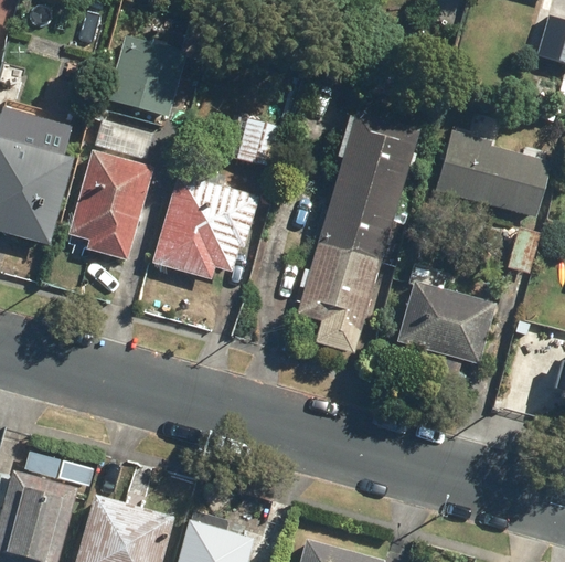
[(216,23),(190,17),(181,55),(123,39),(106,98),(170,117),(187,56),(205,62),(216,23)]
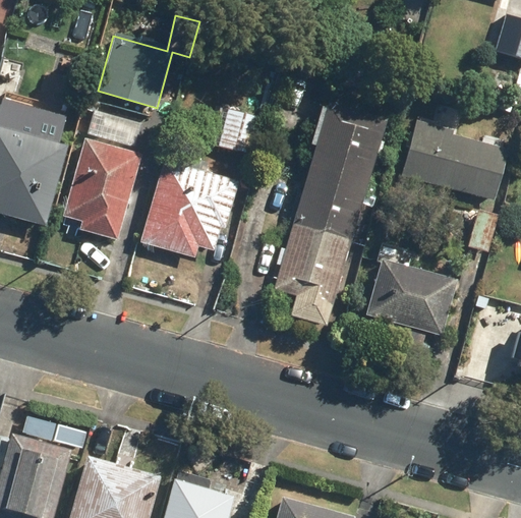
[(520,22),(503,17),(487,78),(514,85),(520,59),(520,22)]
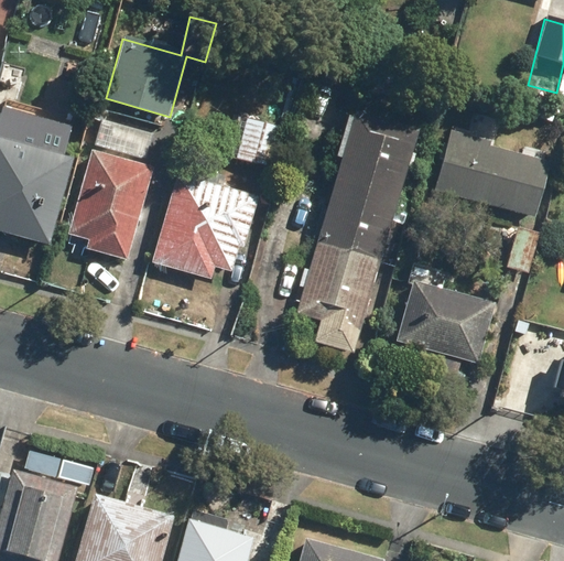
[(30,67),(6,61),(0,82),(0,101),(18,108),(30,67)]
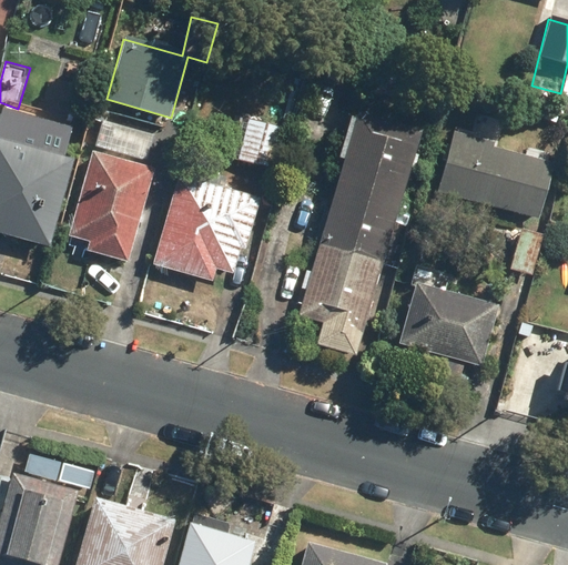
[(285,128),(236,113),(226,150),(240,153),(239,158),(274,168),(285,128)]
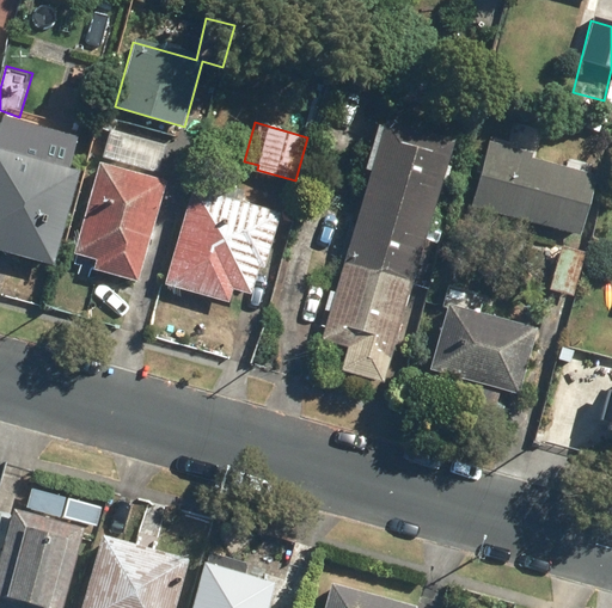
[(451,143),(391,126),(389,131),(380,129),(369,169),(374,171),(325,338),(350,345),(344,368),(383,380),(451,143)]
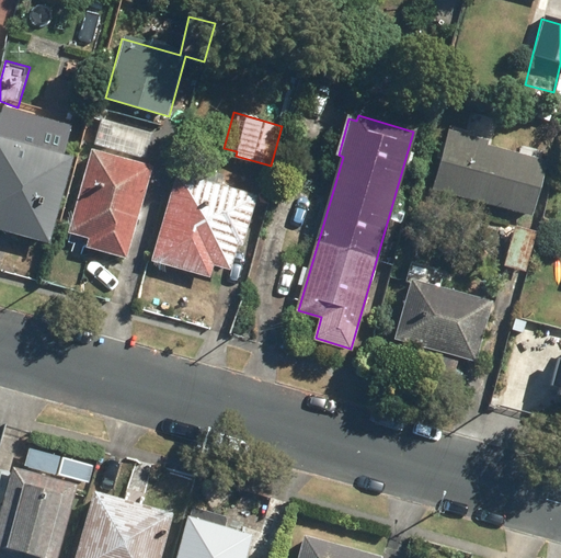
[(0,229),(48,243),(72,158),(63,156),(70,127),(38,117),(31,148),(0,138),(0,229)]
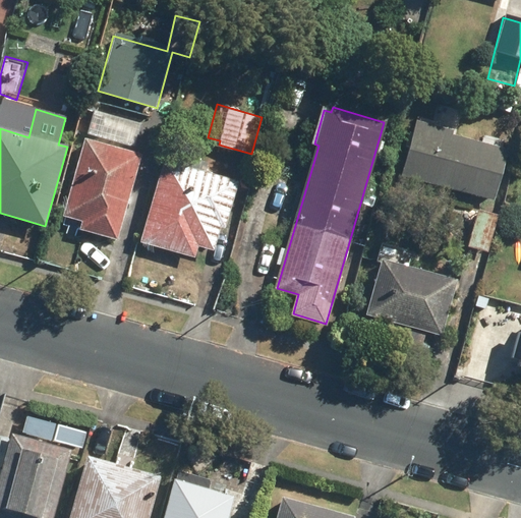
[(142,123),(93,109),(87,133),(136,148),(142,123)]
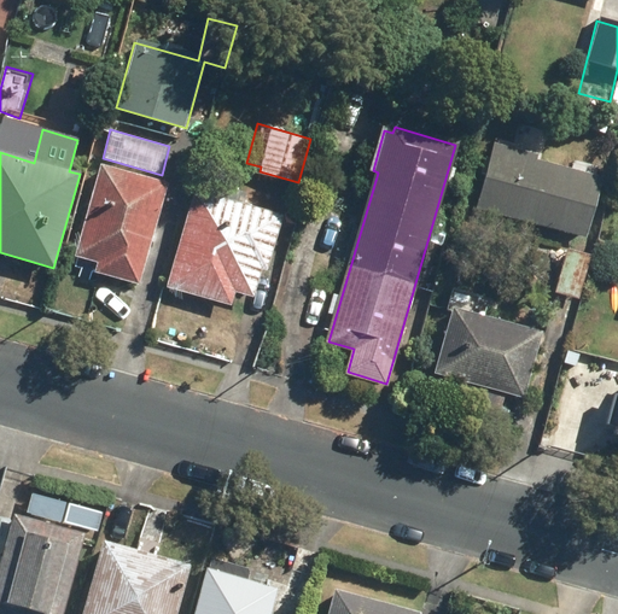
[(602,175),(495,146),(478,209),(586,237),(602,175)]
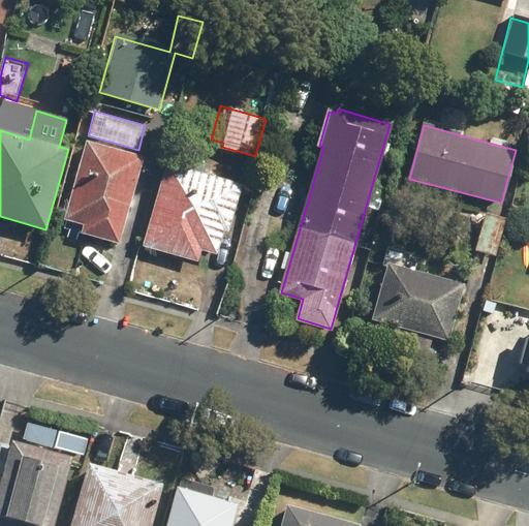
[(84,231),(118,241),(142,157),(88,143),(67,217),(86,223),(84,231)]
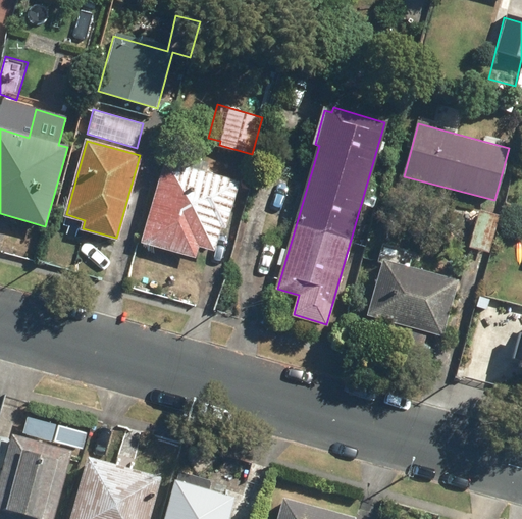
[(164,162),(142,241),(197,256),(200,246),(216,250),(221,227),(224,228),(237,184),(203,173),(206,164),(171,154),(168,163),(164,162)]
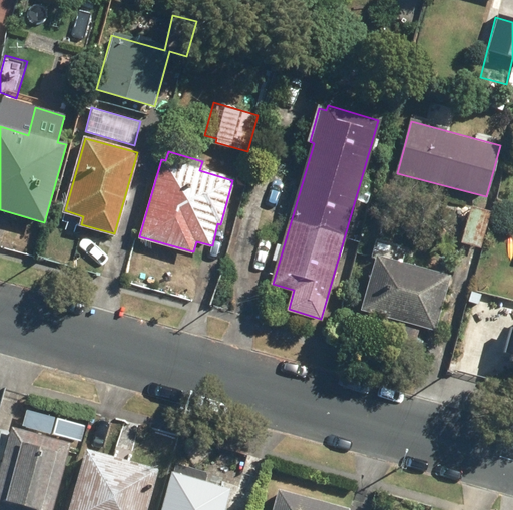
[(490,212),(472,206),(462,240),(481,245),(490,212)]
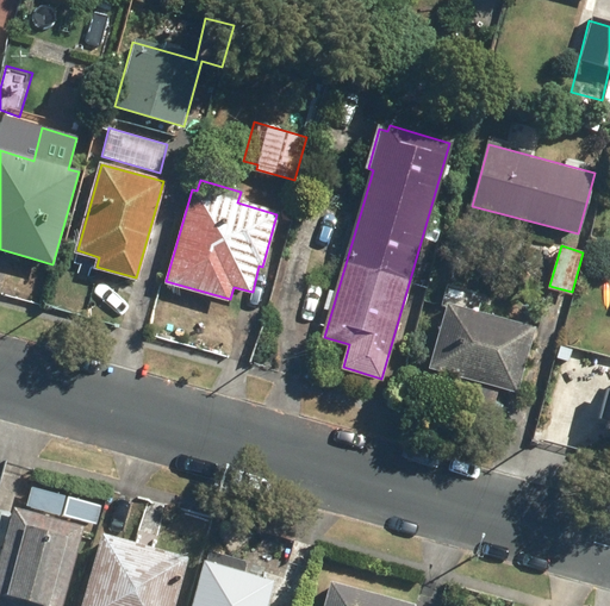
[(534,329),(450,306),(433,369),(460,376),(454,399),(490,410),(496,386),(517,392),(534,329)]
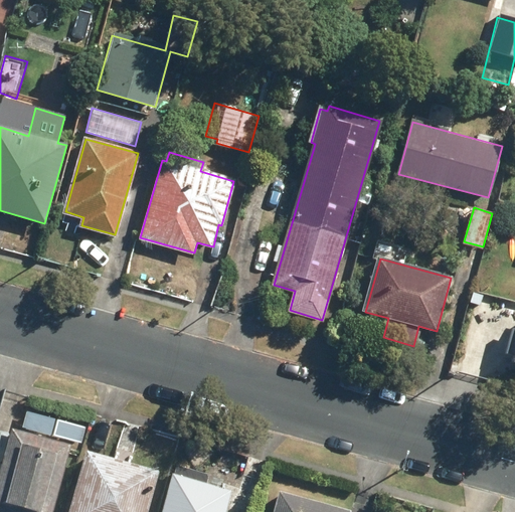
[(10,424),(0,461),(0,511),(48,511),(69,441),(10,424)]
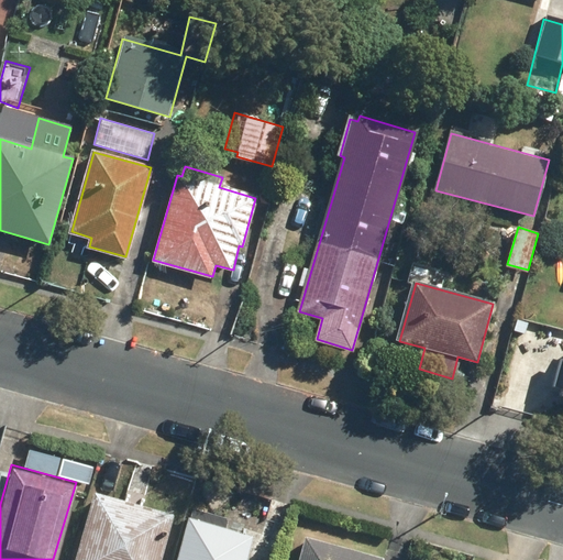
[(95,487),(74,559),(158,559),(173,509),(95,487)]
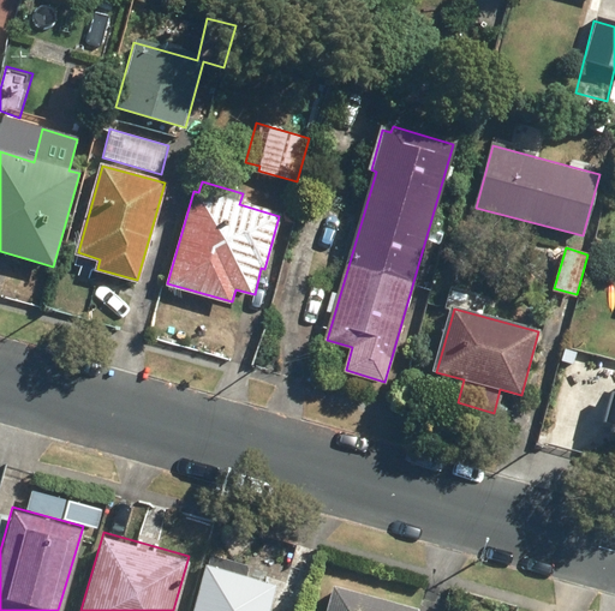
[(270,610),(280,579),(209,558),(193,610),(270,610)]
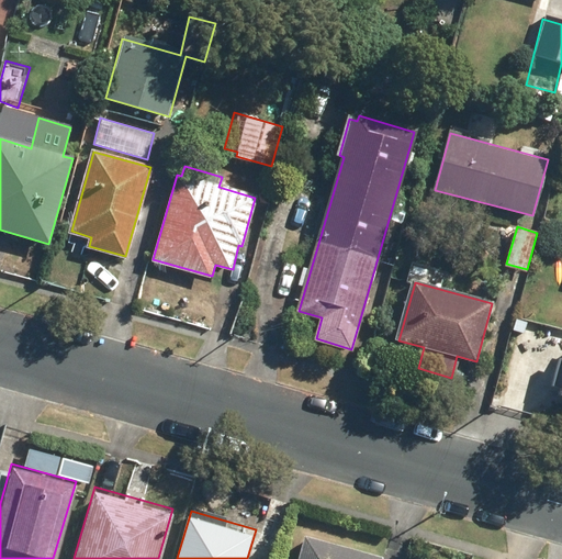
[(382,558),(384,552),(305,532),(298,558),(382,558)]
